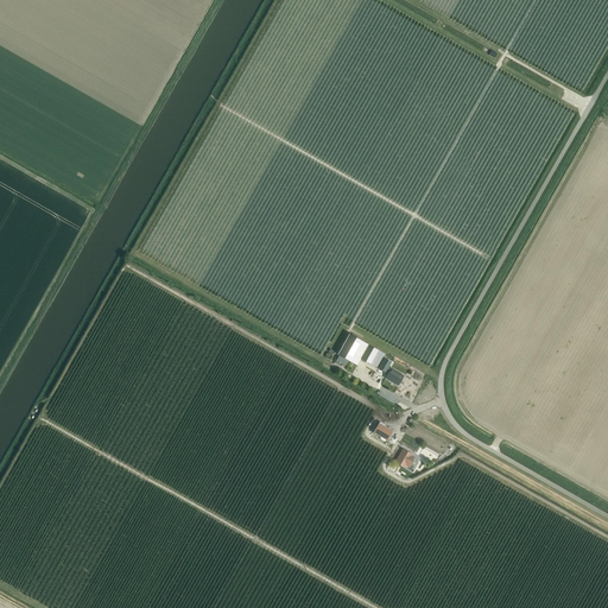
[(356,366),(361,359),(368,344),(347,333),(335,353),(356,366)]
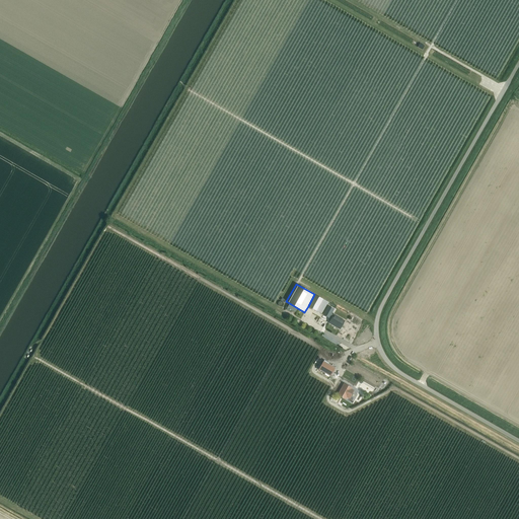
[(316,311),(316,310),(322,314),(328,302),(322,299),(323,299),(314,294),(308,306),(316,311)]
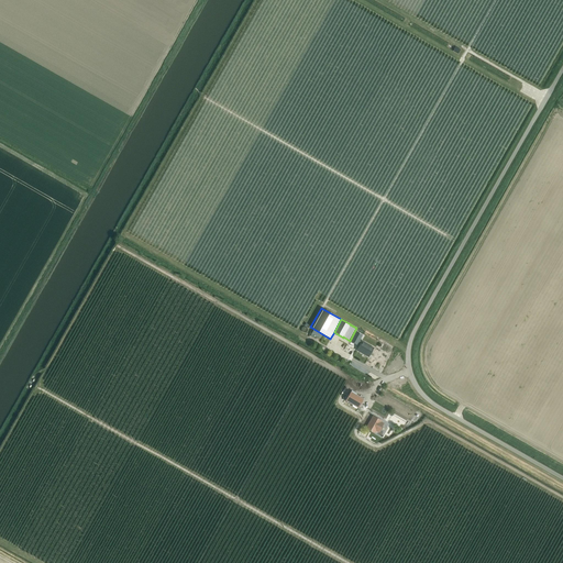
[(374,348),(370,345),(362,341),(356,350),(368,356),(374,348)]
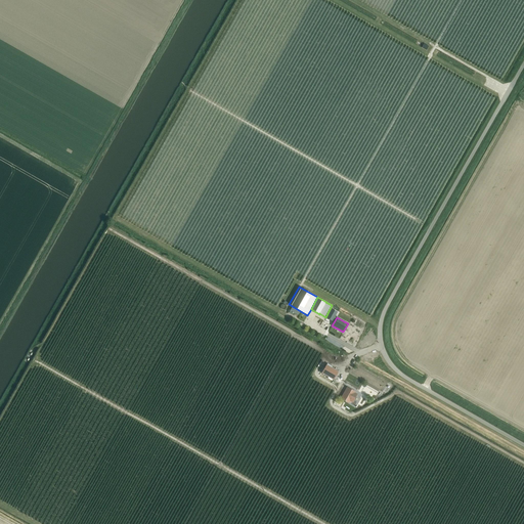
[(334,380),(338,372),(326,364),(321,373),(334,380)]
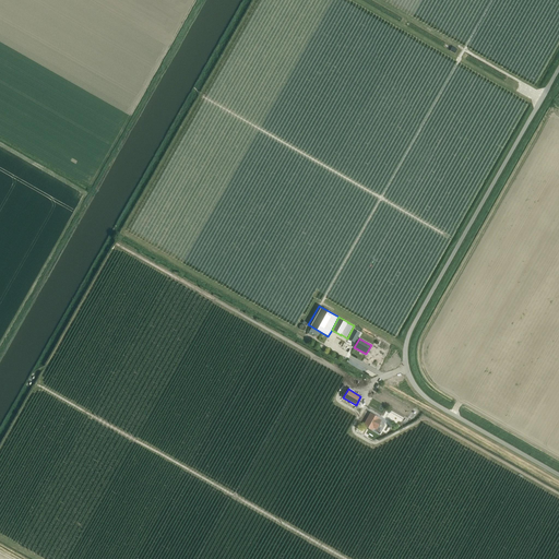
[(379,418),(370,413),(364,425),(372,429),(373,428),(376,429),(381,420),(378,419),(379,418)]
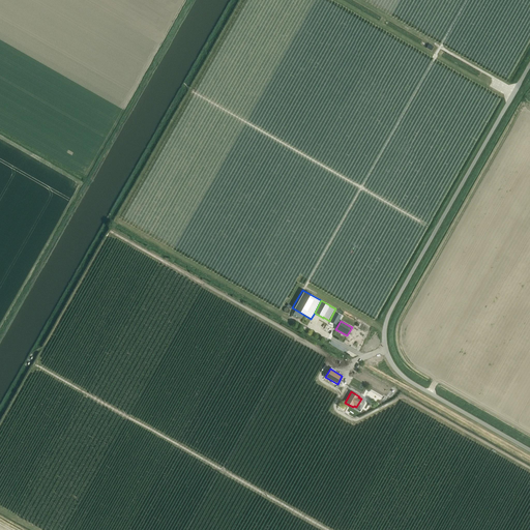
All buildings are outlined.
